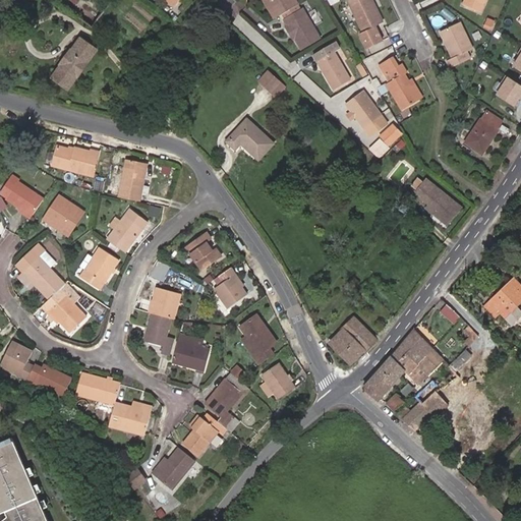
[(262,0),(274,19),(282,14),(299,5),(295,0),(262,0)]
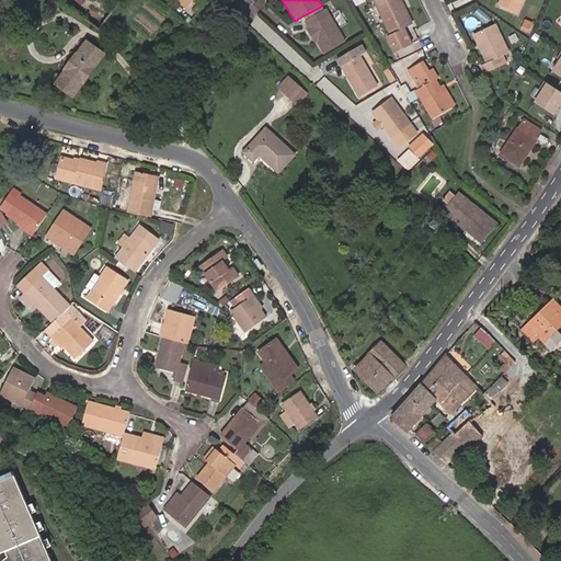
[(413,25),(401,0),(373,0),(390,35),(387,37),(395,53),(412,45),(404,29),(413,25)]
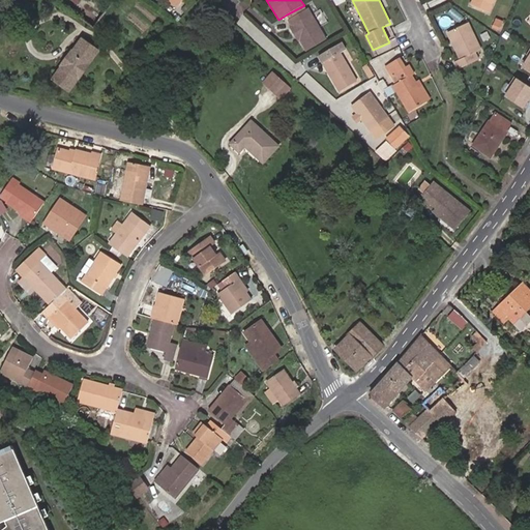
[(489,12),(494,0),(472,0),(471,5),(489,12)]
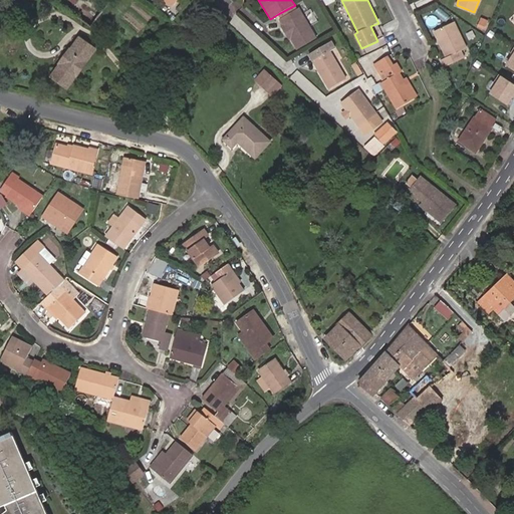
[(317,38),(299,8),(297,9),(295,5),(278,14),(280,19),(279,19),(282,25),(280,26),(286,36),(289,35),(291,39),(297,50),(317,38)]
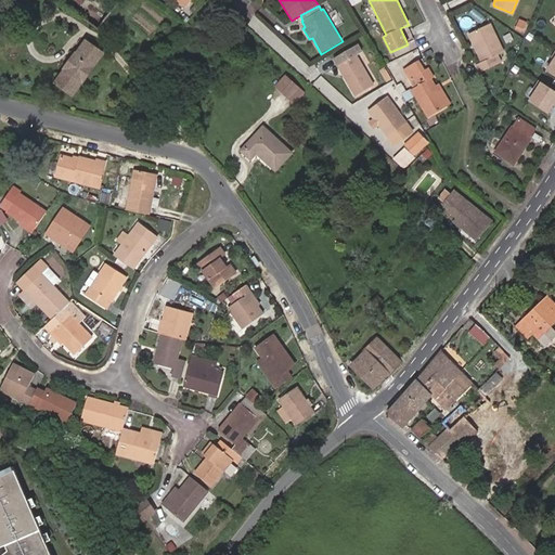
[(521,30),(526,22),(517,17),(513,27),(521,30)]
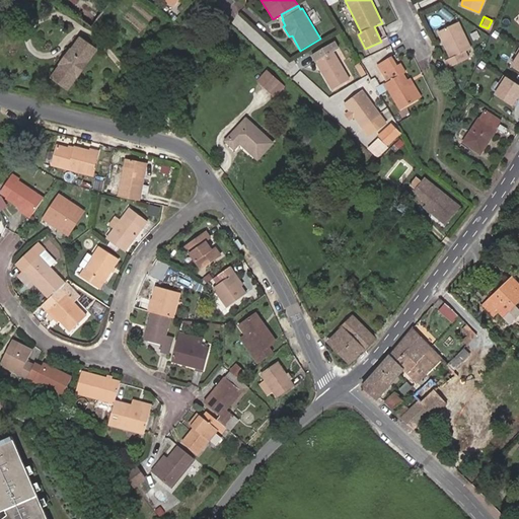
[(471,50),(458,22),(438,31),(450,58),(445,61),(448,69),(469,59),(466,52),(471,50)]
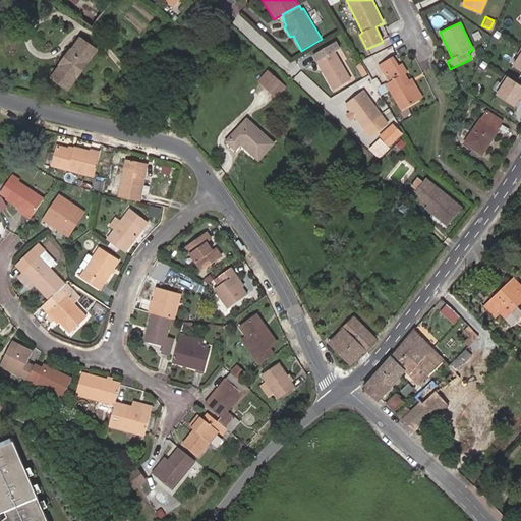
[(77,77),(88,64),(87,64),(96,52),(80,41),(71,53),(62,65),(62,66),(54,78),(68,89),(77,76),(77,77)]
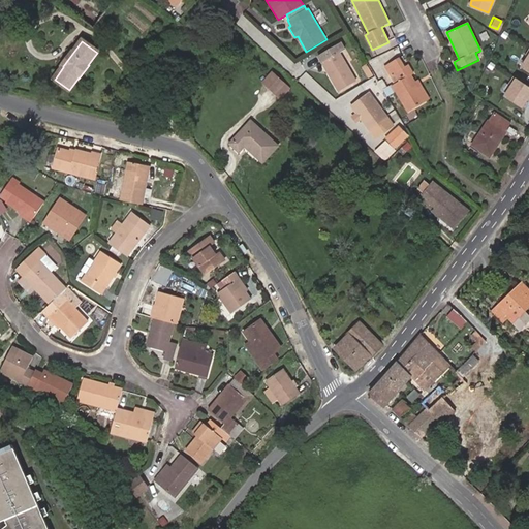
[(356,82),(340,54),(345,50),(341,42),(318,56),(322,64),(324,62),(331,73),(329,74),(339,92),(356,82)]
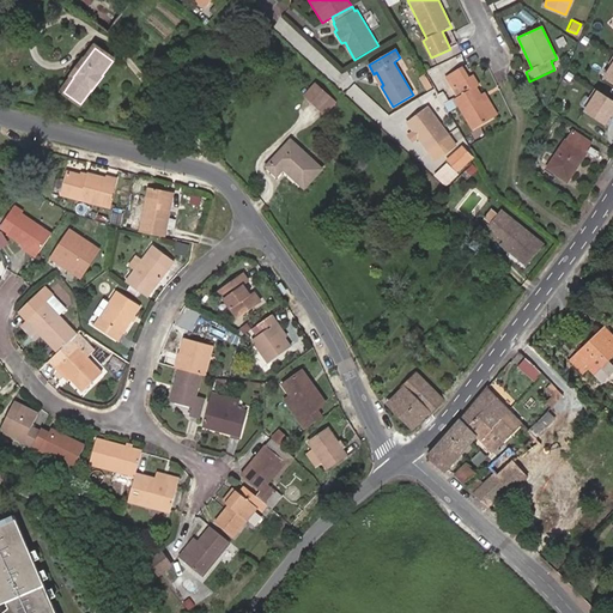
[(495,117),(481,95),(477,87),(479,86),(473,77),(468,79),(462,70),(447,79),(457,98),(455,99),(459,105),(472,129),(495,117)]
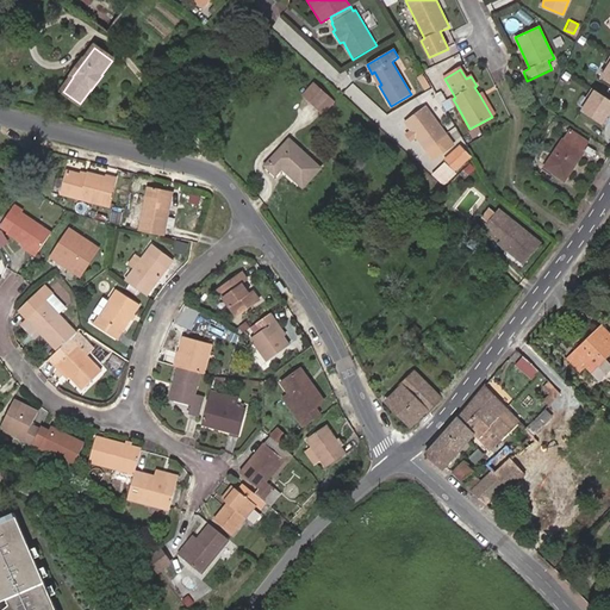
[(381,85),(374,72),(372,74),(379,86),(381,85)]
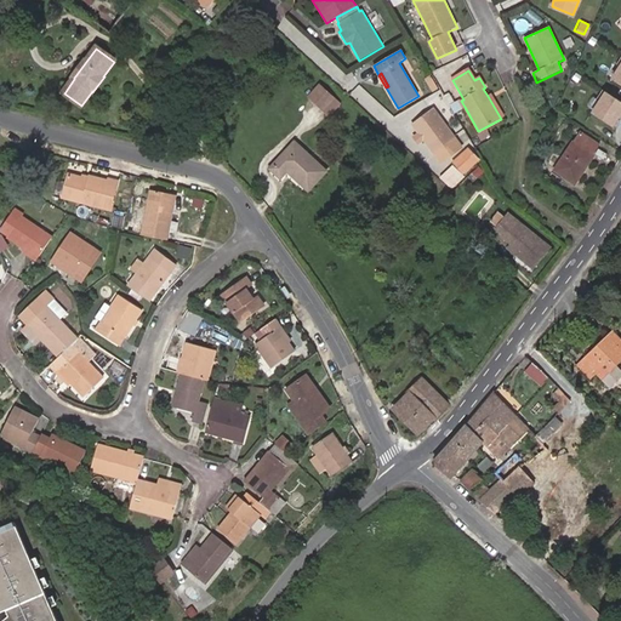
[(429,92),(437,87),(429,75),(422,79),(429,92)]
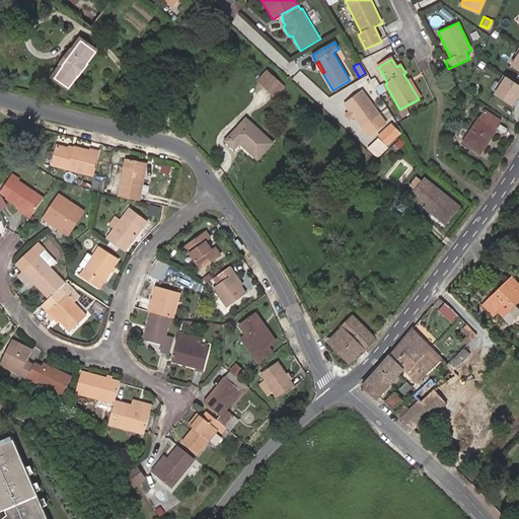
[(284,87),(268,72),(258,81),(275,96),(284,87)]
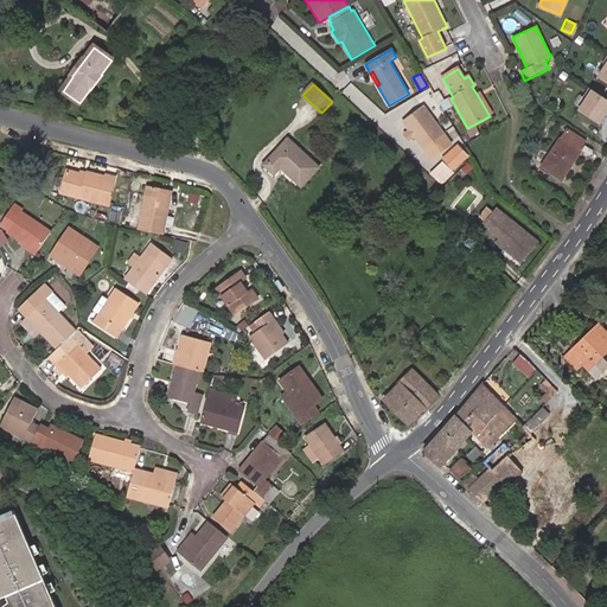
[(606,114),(606,98),(593,89),(579,110),(601,125),(606,114)]
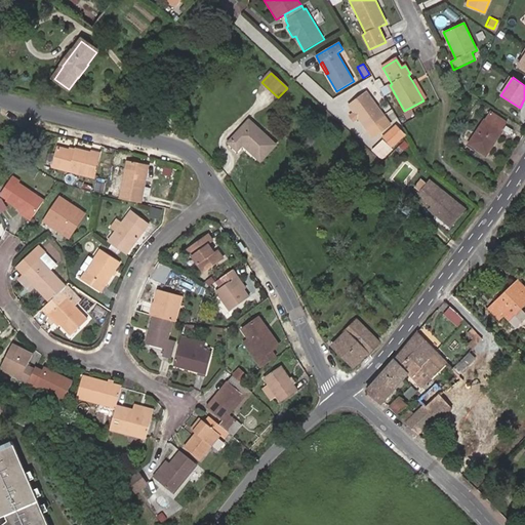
[(393,90),(390,85),(385,88),(379,79),(375,81),(385,95),(393,90)]
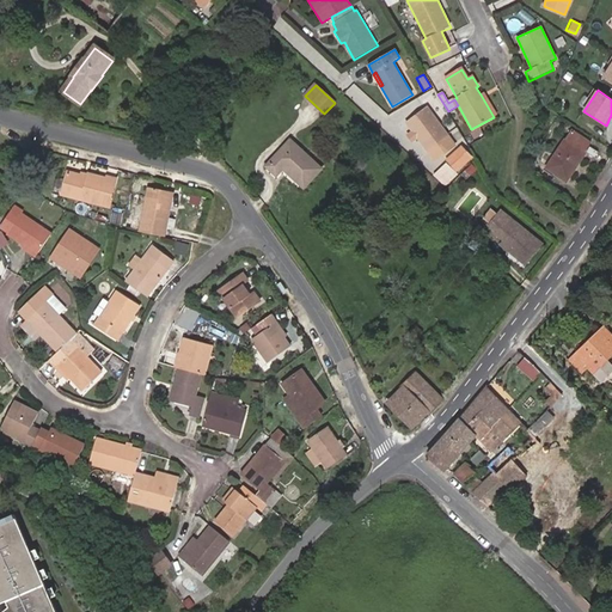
[(497,115),(484,93),(481,95),(494,117),(497,115)]
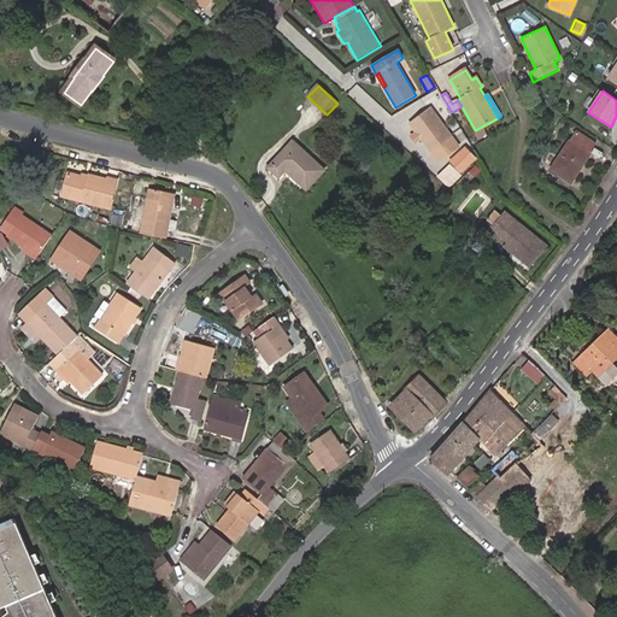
[(460,148),(430,107),(409,124),(439,164),(460,148)]
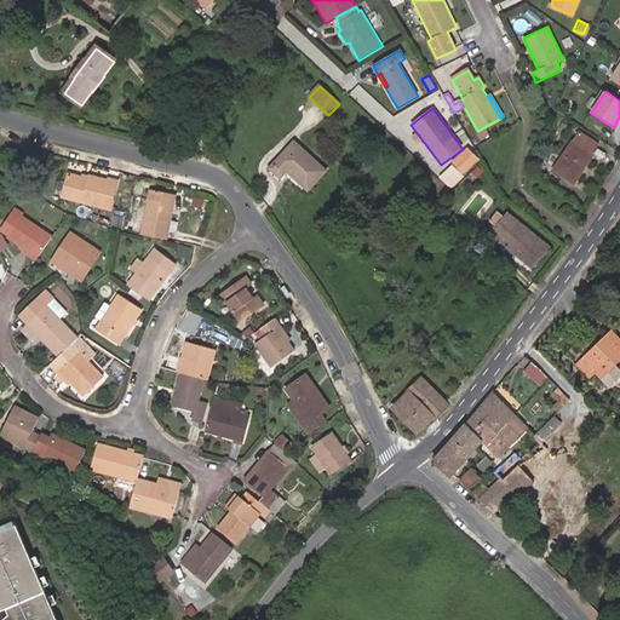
[(574,184),(593,155),(592,155),(598,144),(580,132),(573,142),(554,171),(574,184)]
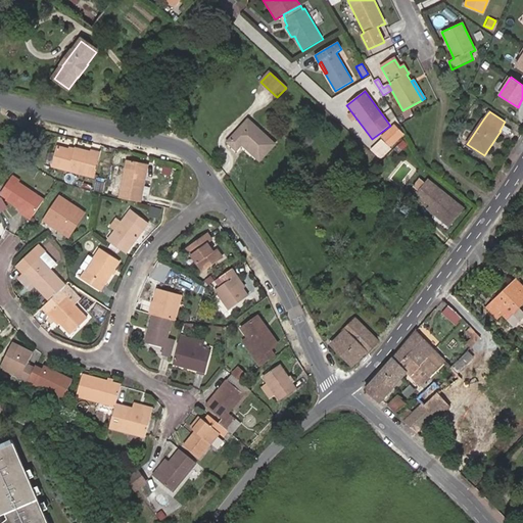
[(275,145),(248,121),(228,142),(236,150),(242,144),(259,160),(275,145)]
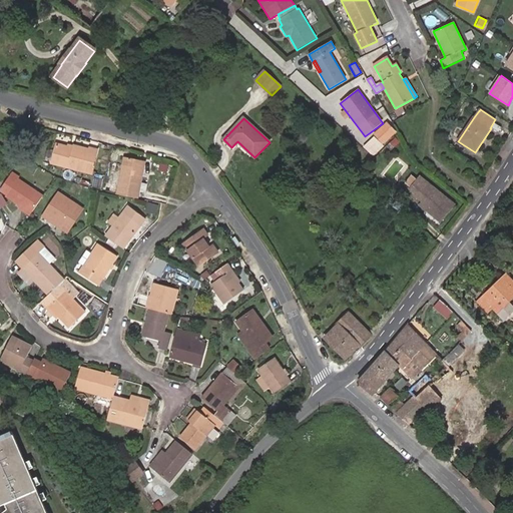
[(383,144),(396,132),(387,123),(374,135),(383,144)]
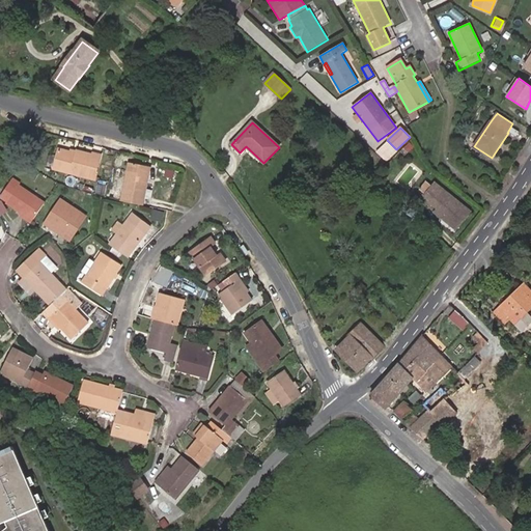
[(94,179),(100,158),(76,150),(75,154),(70,152),(59,149),(54,169),(94,179)]
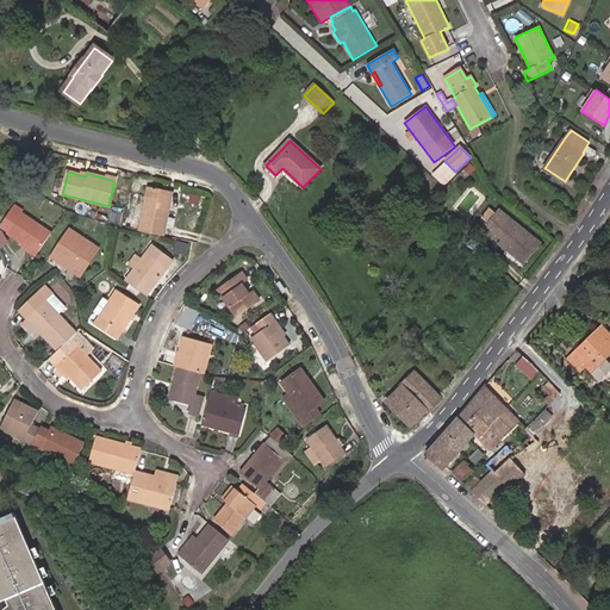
[(165,236),(170,204),(167,204),(170,191),(148,187),(138,231),(165,236)]
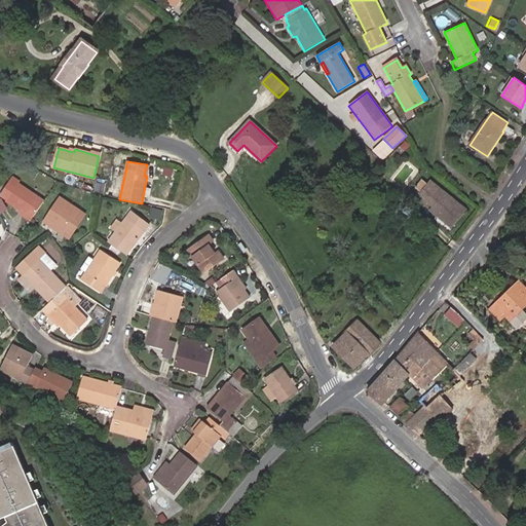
[(174,177),(175,168),(164,166),(163,175),(174,177)]
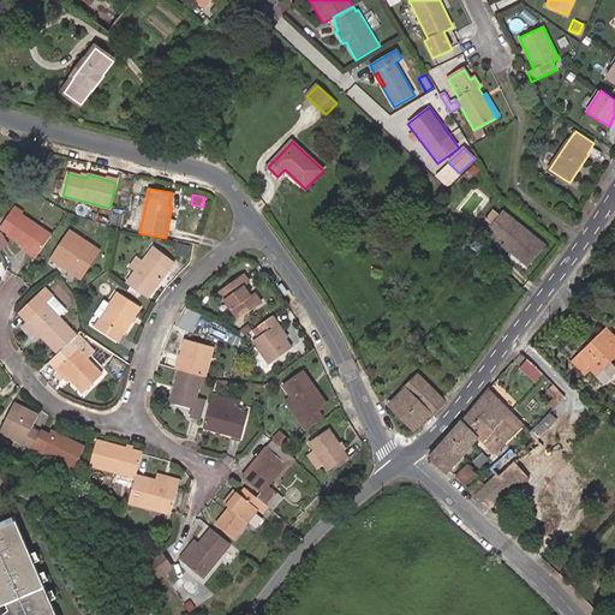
[(52,234),(22,215),(23,213),(13,207),(0,226),(0,230),(7,234),(6,236),(23,246),(21,249),(35,260),(52,234)]
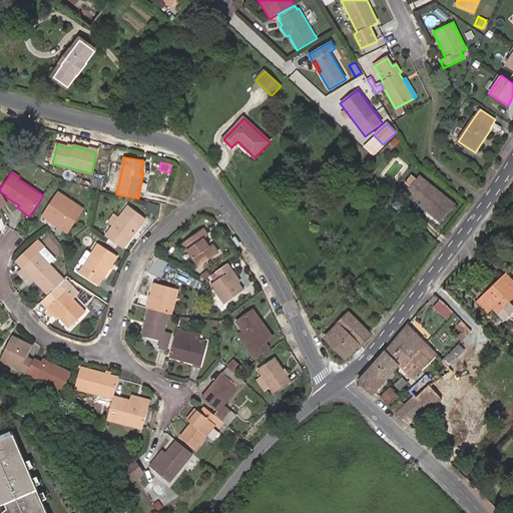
[(430,213),(431,211),(443,221),(455,205),(419,176),(409,188),(415,193),(414,194),(422,201),(419,204),(430,213)]
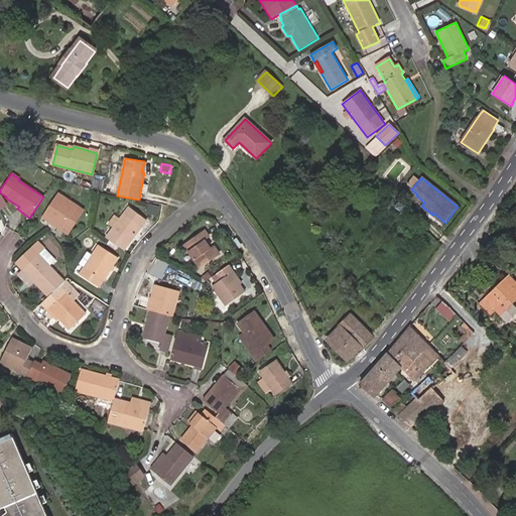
[(96,178),(95,188),(104,189),(105,178),(96,178)]
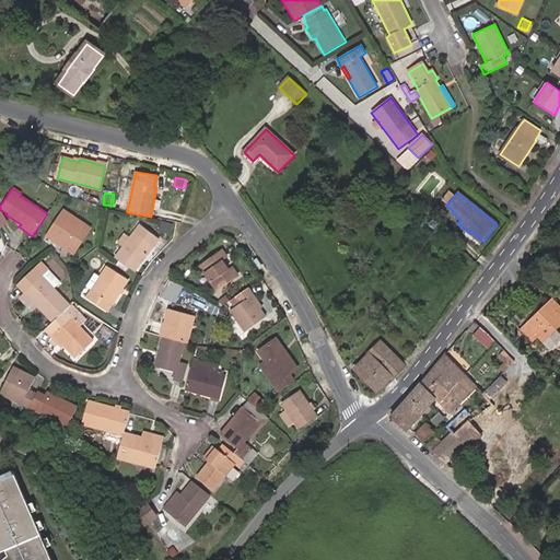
[(67,251),(84,224),(63,210),(46,236),(67,251)]
